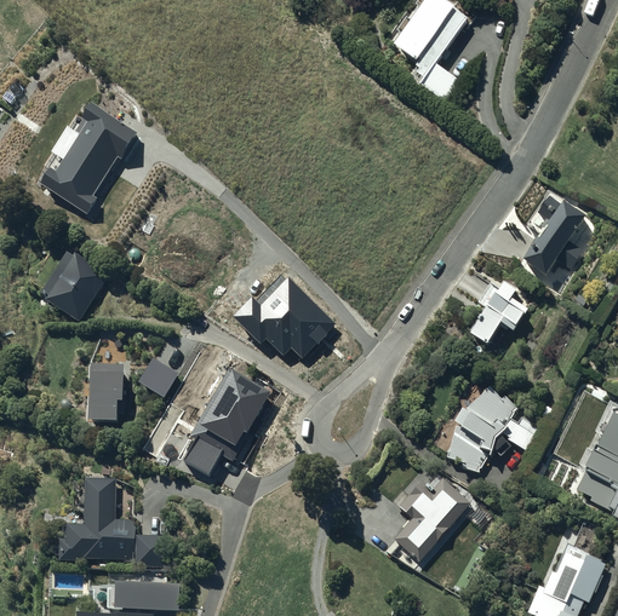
[(458,79),(434,62),(440,55),(444,57),(450,50),(446,46),(459,28),(463,29),(474,15),(470,11),(471,7),(462,0),(455,0),(451,6),(442,0),(417,0),(415,4),(418,5),(411,16),(407,13),(405,17),(408,19),(407,22),(404,19),(396,29),(401,33),(393,44),(417,61),(406,74),(418,84),(419,82),(442,101),(458,79)]
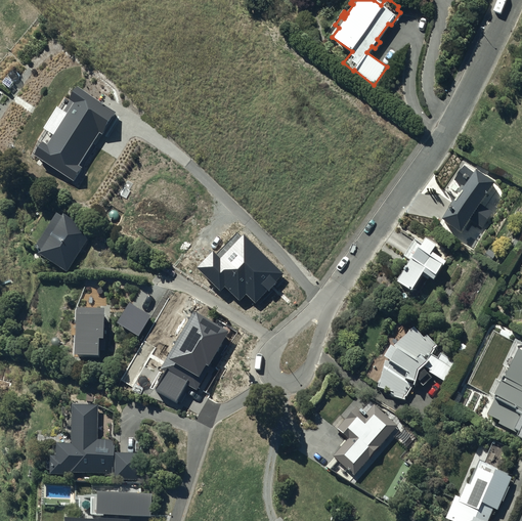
[(116,110),(77,86),(69,98),(74,101),(48,143),(42,141),(35,155),(69,175),(97,128),(102,131),(116,110)]
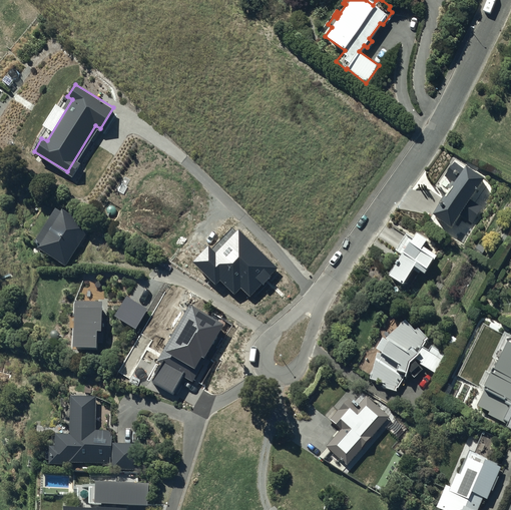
[(469,199),(483,178),(466,166),(464,169),(451,160),(435,185),(445,192),(430,213),(450,227),(459,213),(471,221),(480,206),(469,199)]
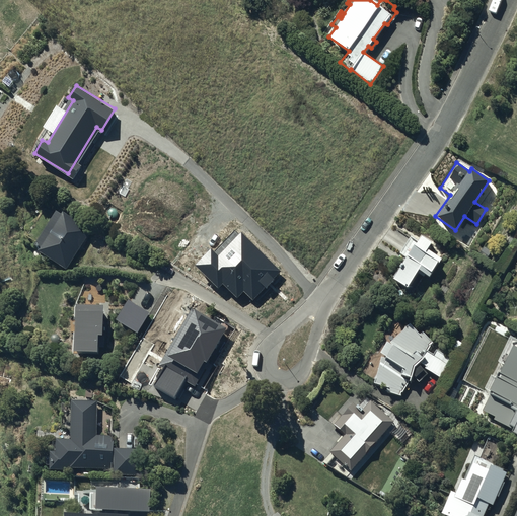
[(430,276),(440,256),(427,249),(431,241),(421,235),(418,239),(409,234),(398,251),(402,254),(398,262),(401,264),(392,279),(409,288),(419,270),(430,276)]
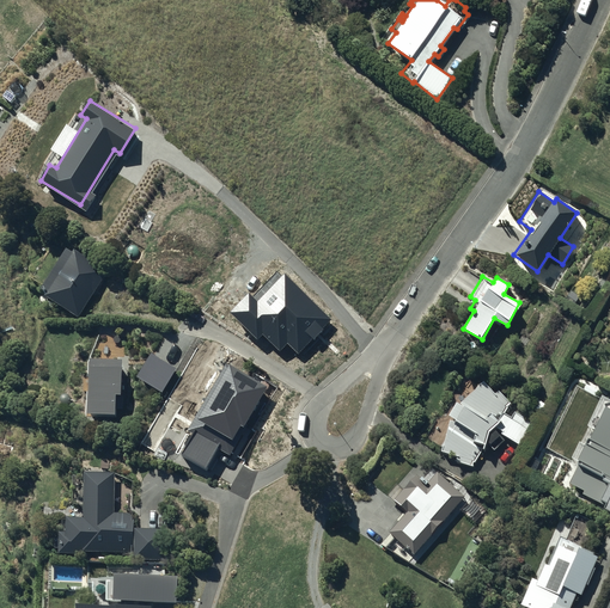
[(263,394),(224,373),(214,392),(215,393),(202,416),(201,415),(177,458),(207,474),(218,454),(227,459),(248,421),(252,423),(258,411),(256,409),(263,394)]
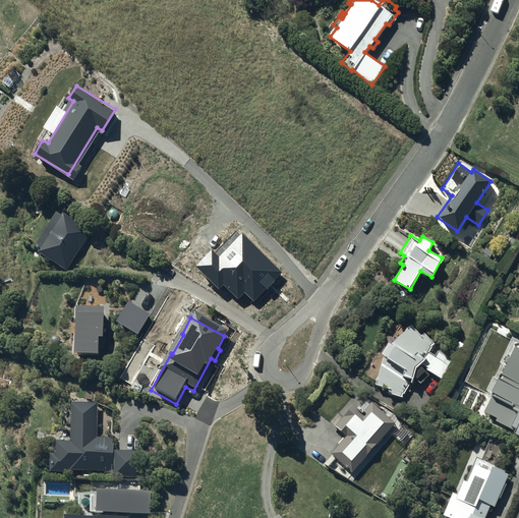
[(419,334),(411,324),(390,344),(389,343),(382,355),(383,355),(375,384),(389,387),(387,392),(401,396),(402,391),(403,392),(409,381),(411,382),(413,375),(419,382),(431,371),(442,378),(452,359),(437,350),(434,355),(426,351),(430,345),(429,344),(433,342),(422,331),(419,334)]
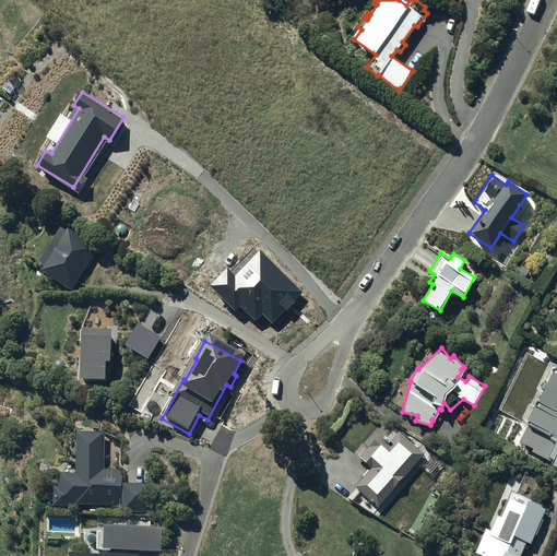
[(556,364),(549,361),(535,389),(543,392),(538,402),(536,401),(534,406),(529,403),(521,417),(529,422),(519,441),(532,448),(531,450),(547,459),(548,457),(554,459),(550,464),(556,466),(556,364)]
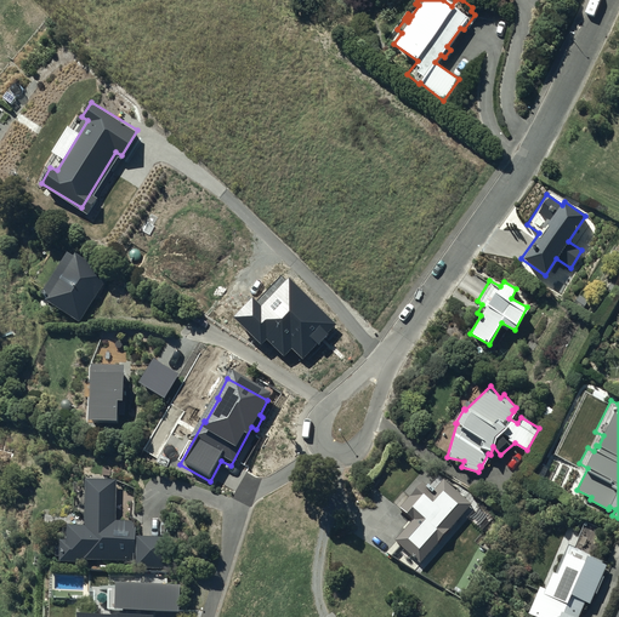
[(402,491),(392,502),(410,516),(402,526),(404,529),(385,550),(414,569),(470,502),(463,496),(466,491),(458,484),(454,487),(438,474),(427,487),(421,483),(409,497),(402,491)]
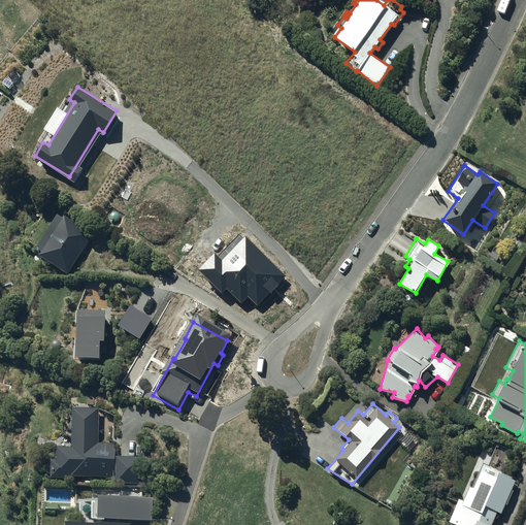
[(97,405),(71,405),(70,446),(56,446),(56,458),(51,458),(50,477),(74,478),(74,474),(111,474),(111,441),(97,441),(97,405)]
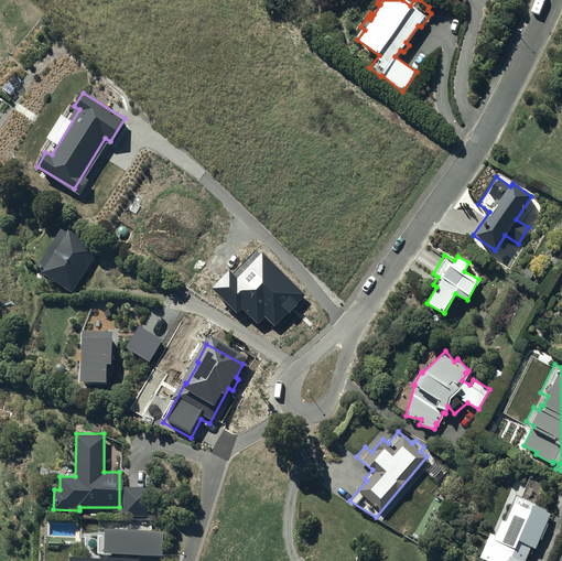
[(522,560),(530,546),(535,548),(550,513),(546,510),(547,509),(533,504),(544,478),(530,472),(520,495),(515,493),(503,521),(501,521),(495,536),(489,533),(479,557),(488,560),(522,560)]
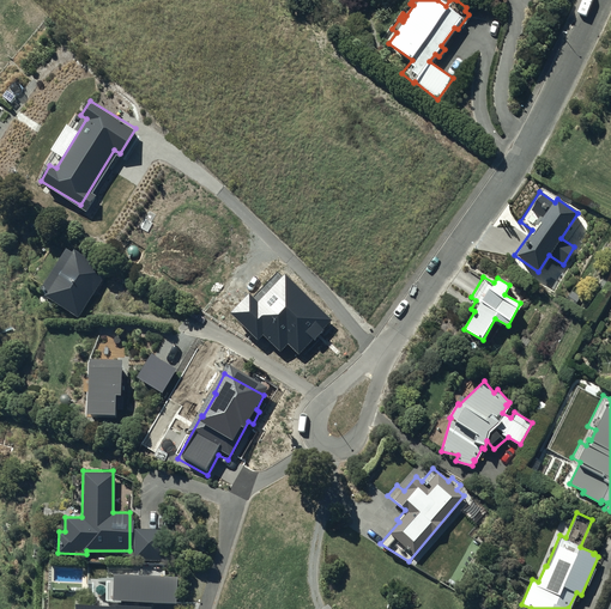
[(164,527),(133,527),(133,558),(164,558),(164,527)]
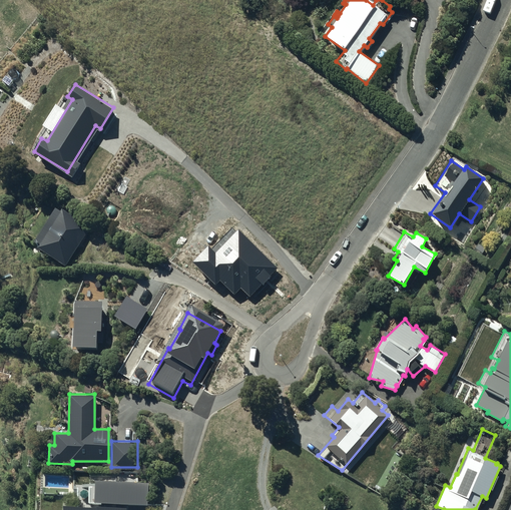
[(146,504),(146,480),(95,481),(95,485),(88,485),(88,502),(94,502),(94,504),(146,504)]
